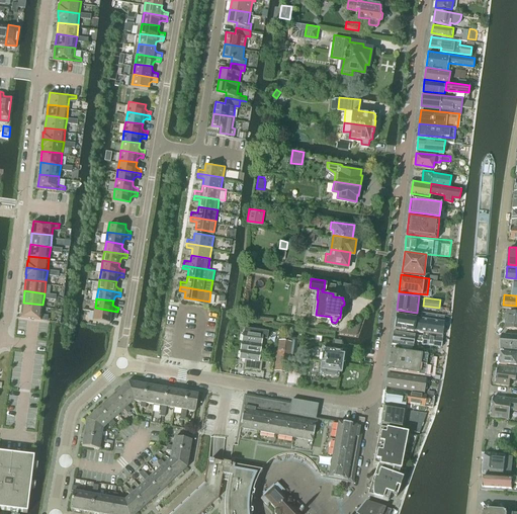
[(42,305),(23,303),(21,315),(48,318),(48,317),(49,313),(42,313),(42,305)]
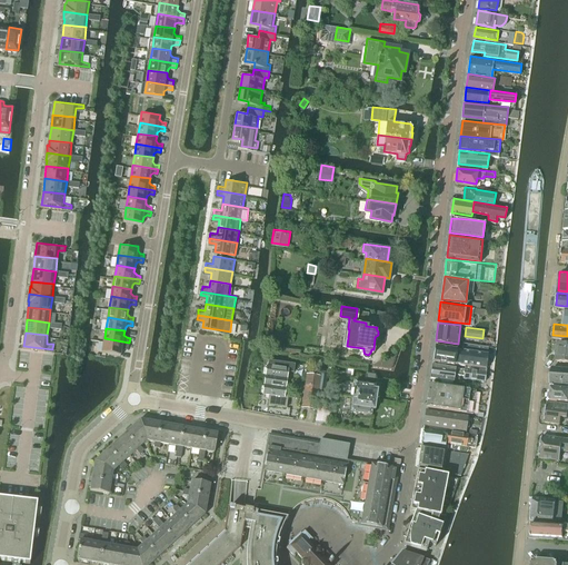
[(261,335),(260,343),(270,344),(271,336),(261,335)]
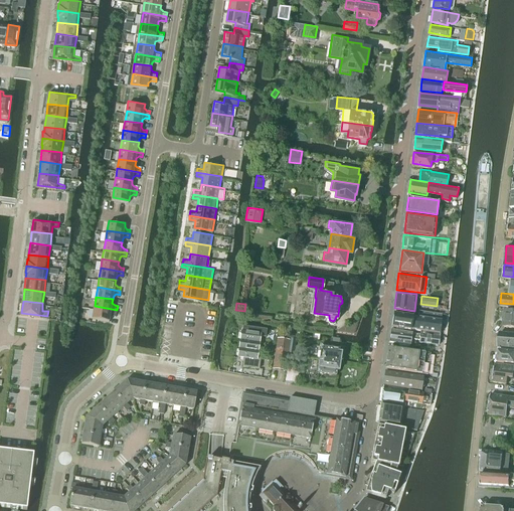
[(110,319),(110,315),(113,313),(117,314),(117,310),(95,306),(93,316),(110,319)]
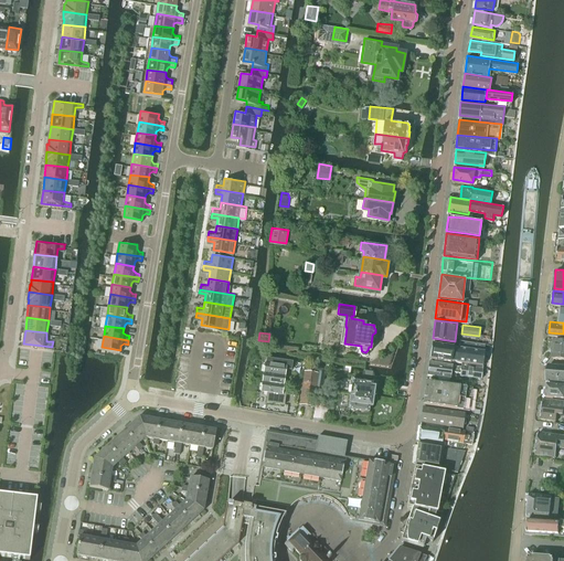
[(553,355),(563,356),(563,338),(554,337),(553,355)]
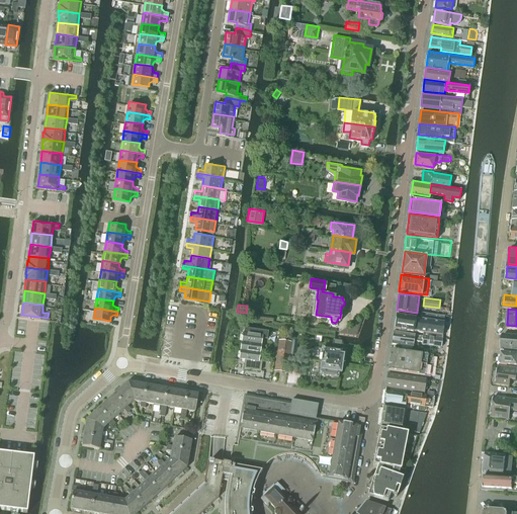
[(396,317),(395,327),(410,329),(410,328),(442,332),(444,313),(421,311),(421,316),(397,313),(397,315),(396,317)]
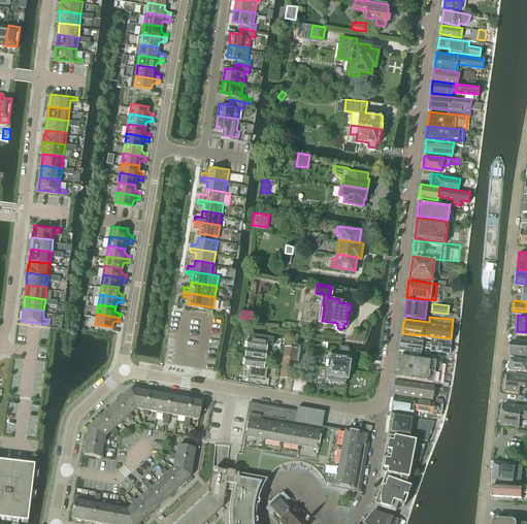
[(249,337),(248,347),(266,350),(267,347),(267,341),(273,342),(274,335),(250,332),(250,337),(249,337)]
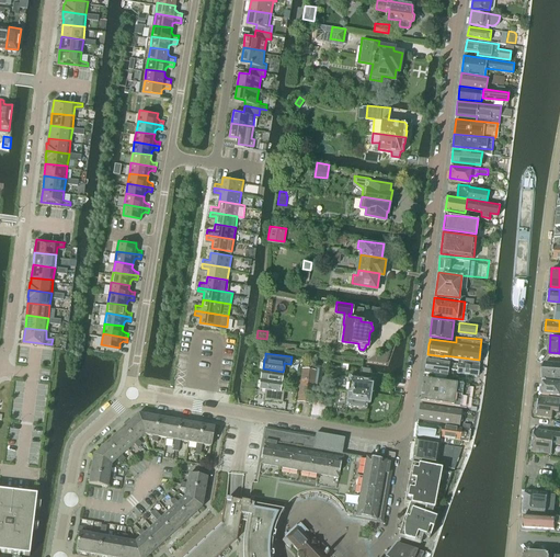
[(426,357),(424,371),(447,373),(448,366),(457,367),(457,370),(479,373),(479,364),(426,357)]
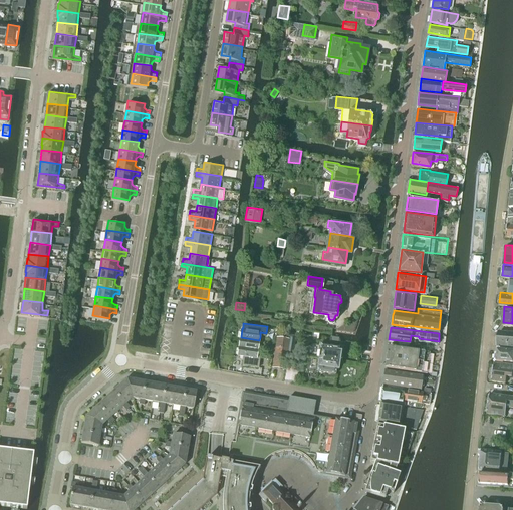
[(498,343),(512,344),(512,329),(499,328),(498,343)]
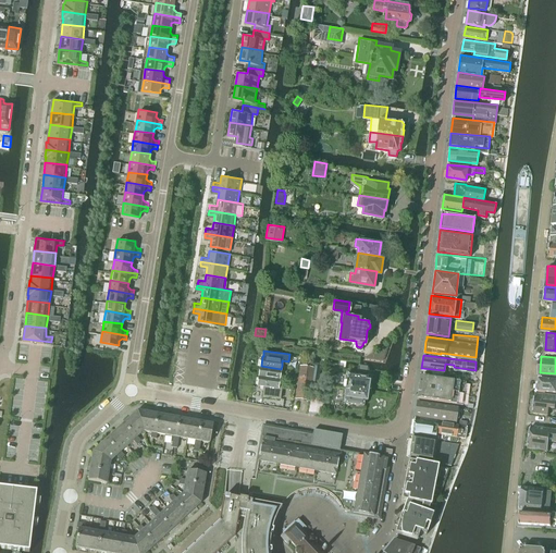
[(300,363),(299,375),(312,376),(314,365),(300,363)]
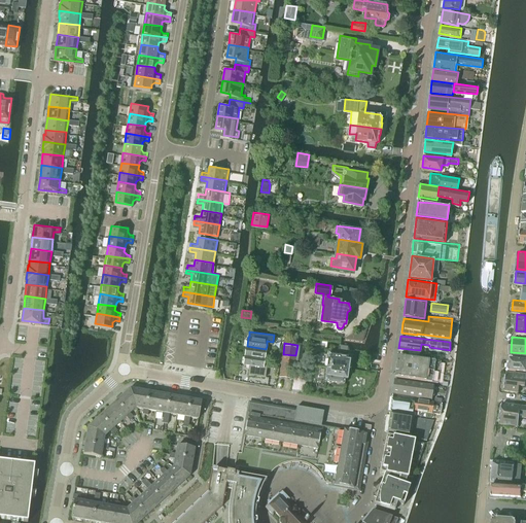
[(247,346),(245,353),(265,356),(266,349),(247,346)]
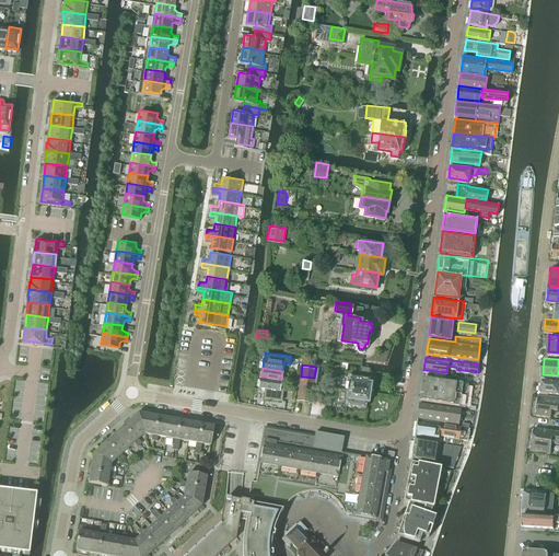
[(350,372),(348,387),(371,391),(372,381),(370,380),(371,375),(350,372)]
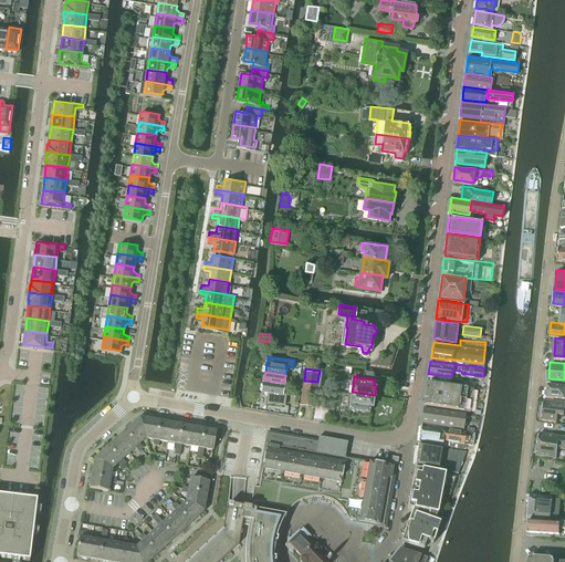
[(268,399),(285,403),(288,388),(284,388),(284,383),(263,380),(262,389),(270,391),(268,399)]
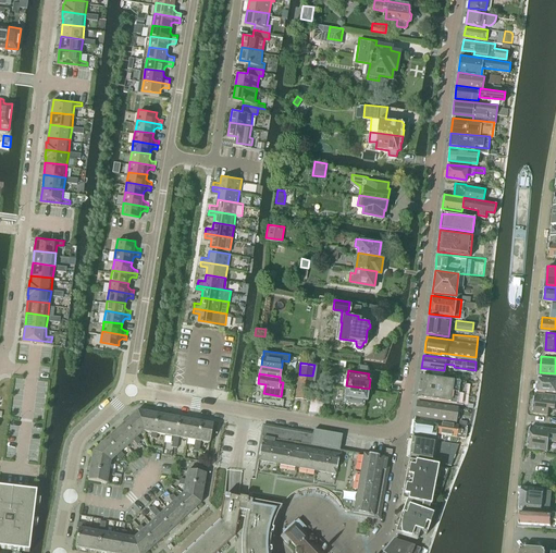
[(418,395),(464,401),(466,379),(421,373),(418,395)]
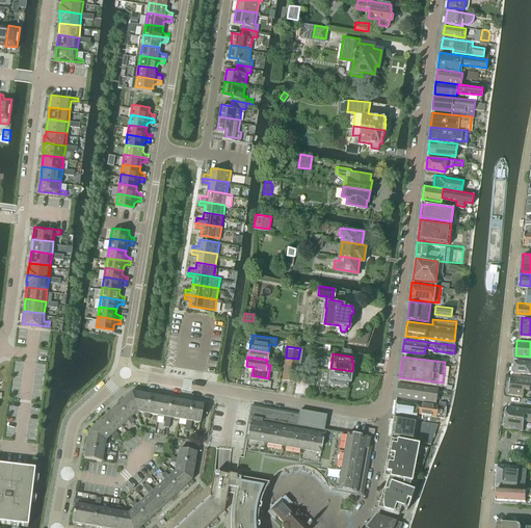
[(286,358),(285,367),(297,369),(298,359),(286,358)]
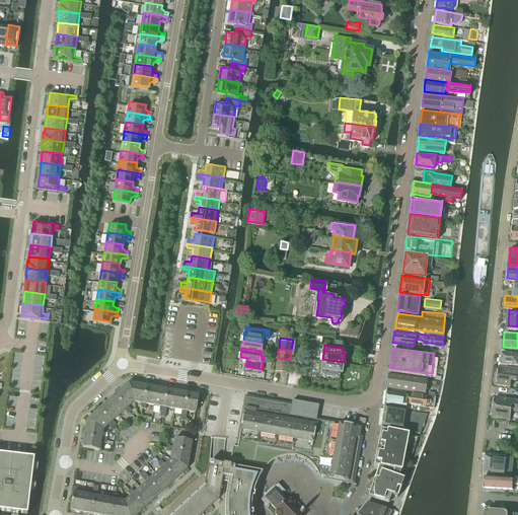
[(517,351),(503,350),(503,353),(501,355),(500,359),(503,362),(517,363),(517,351)]
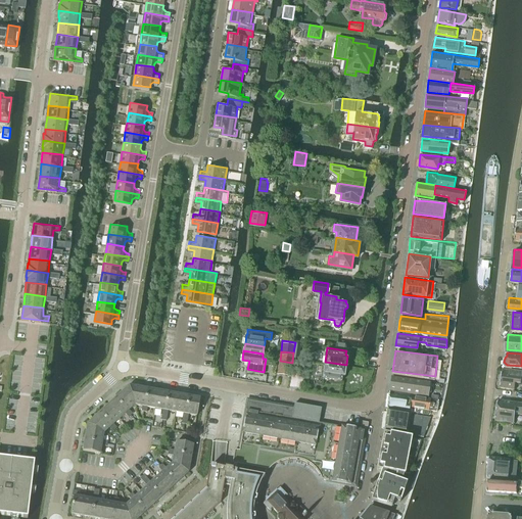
[(291,373),(292,363),(280,361),(278,371),(291,373)]
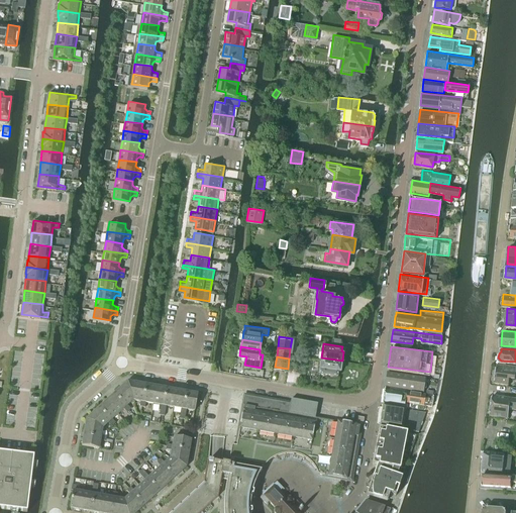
[(320,366),(319,372),(338,374),(338,370),(340,370),(342,361),(321,357),(320,366)]
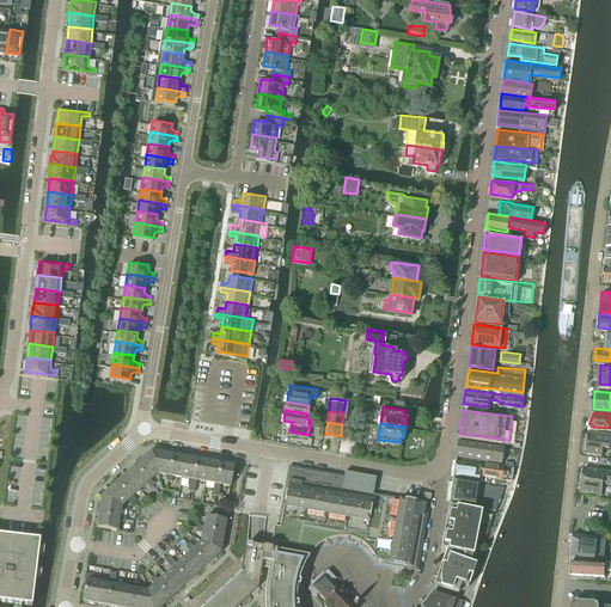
[(603,452),(604,443),(610,445),(610,431),(590,428),(586,449),(603,452)]
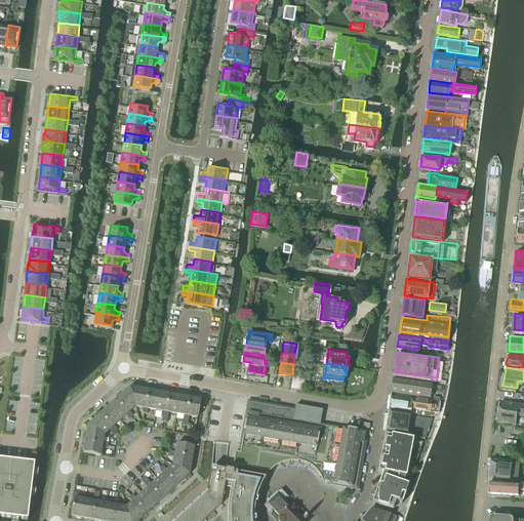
[(394,375),(392,390),(430,396),(432,381),(394,375)]
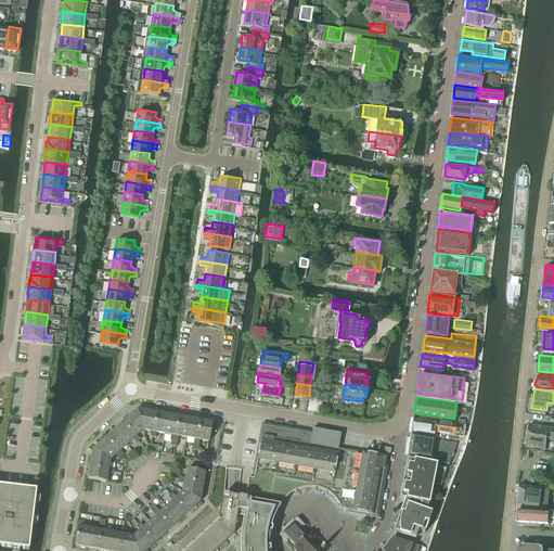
[(123,420),(139,438),(141,436),(138,432),(143,426),(138,407),(123,420)]
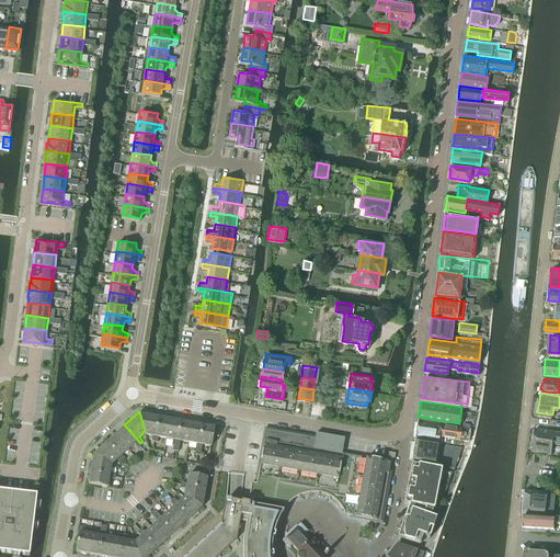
[(139,411),(145,431),(153,433),(152,438),(155,439),(159,415),(139,411)]
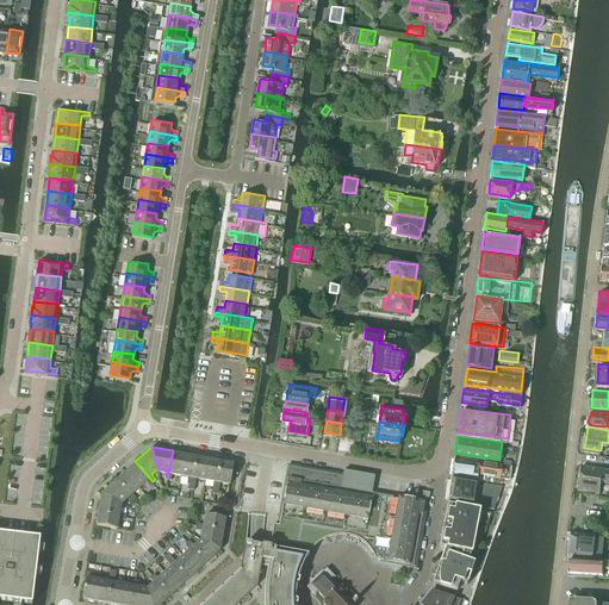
[(173,450),(168,476),(172,476),(173,471),(181,473),(186,453),(173,450)]
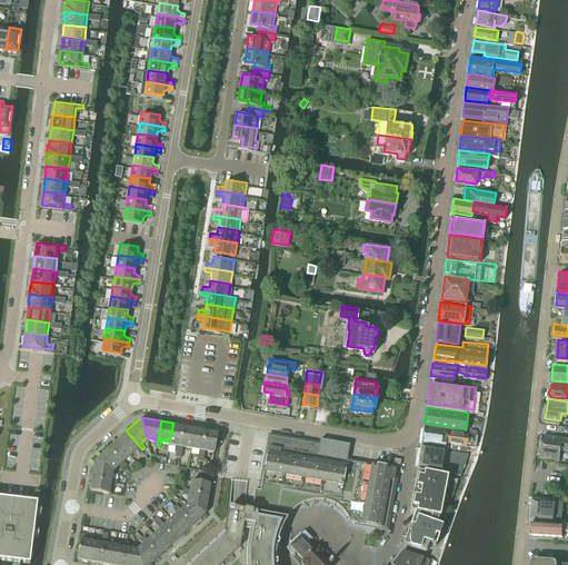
[(173,423),(169,442),(178,443),(180,444),(185,424),(173,423)]
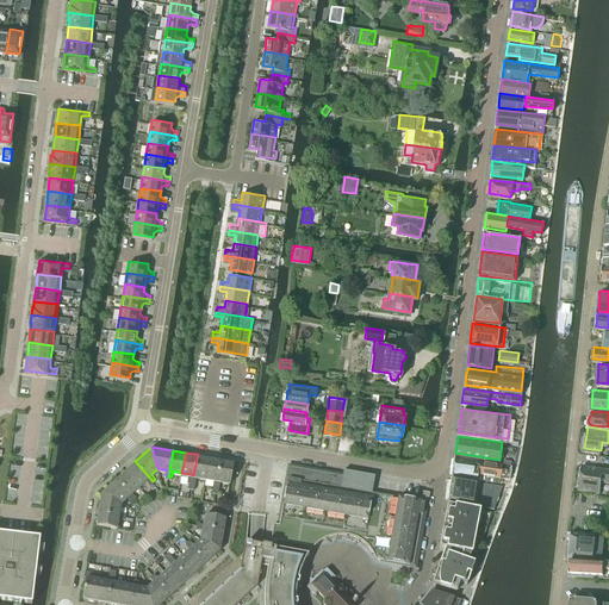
[(191,474),(190,480),(196,481),(197,475),(206,476),(210,456),(198,454),(193,475),(191,474)]
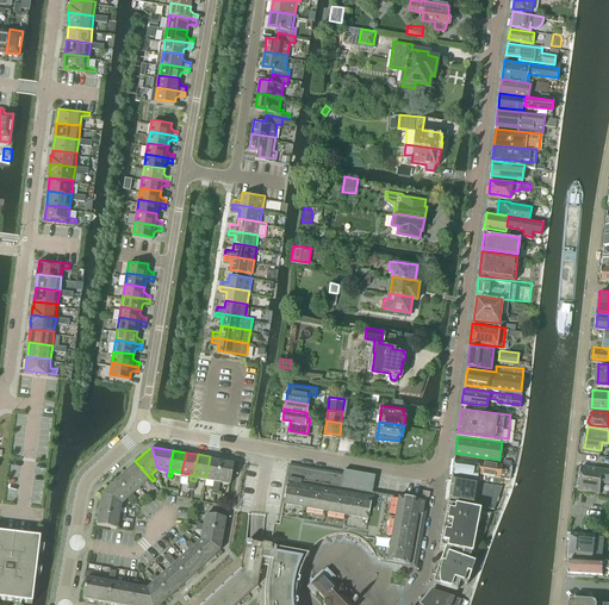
[(454,455),(453,473),(478,476),(478,471),(480,459),(454,455)]
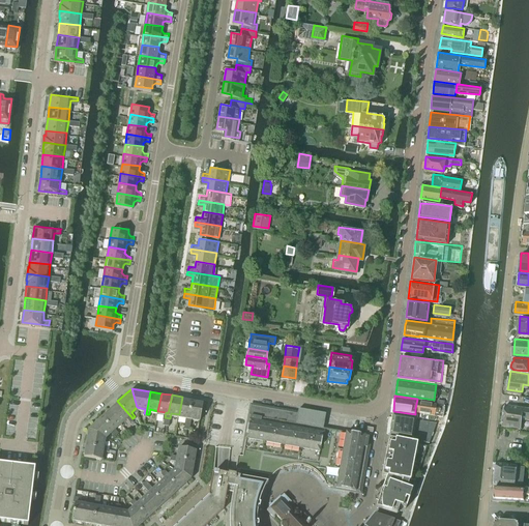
[(182,397),(179,414),(186,415),(189,416),(193,399),(182,397)]
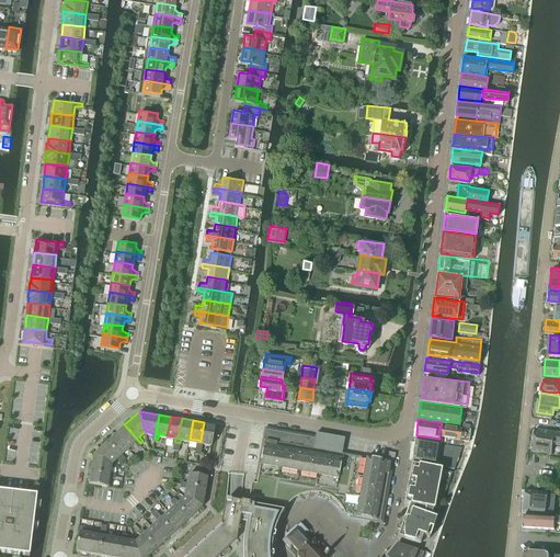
[(197,440),(196,446),(200,446),(202,446),(203,441),(212,443),(215,424),(204,422),(201,441),(197,440)]
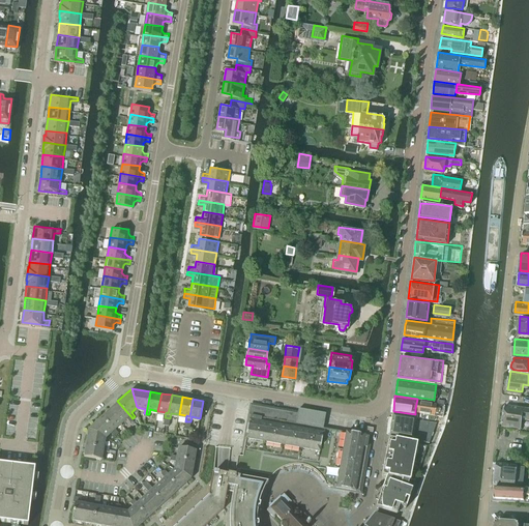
[(417,399),(415,409),(419,410),(419,412),(422,413),(423,411),(443,413),(445,403),(441,403),(417,399)]
